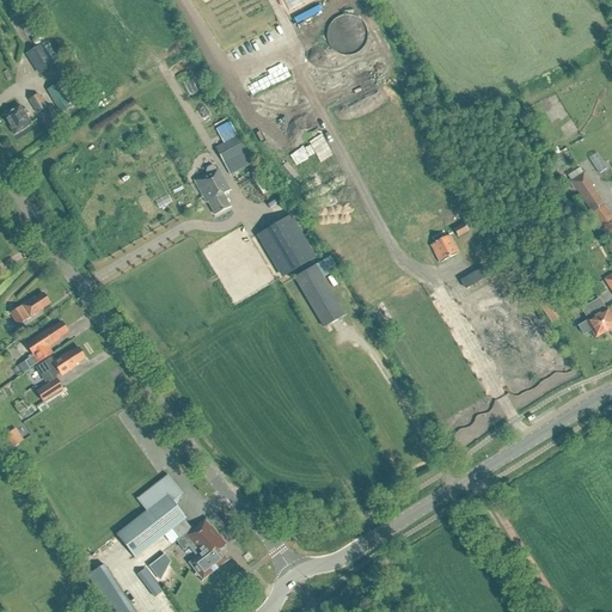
[(215,0),(209,5),(218,18),(224,13),(215,0)]
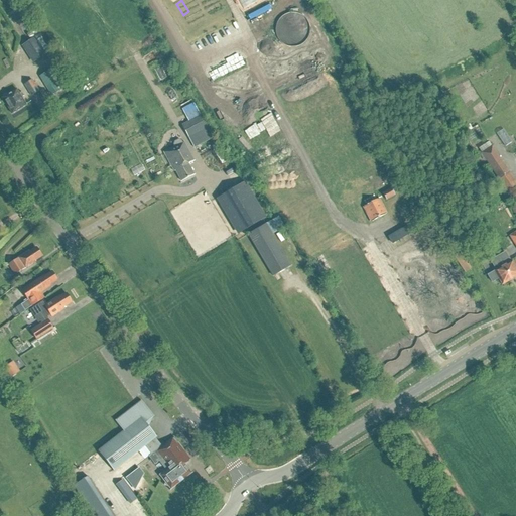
[(283,15),(280,18),(278,20),(276,24),(275,27),(275,31),(276,35),(277,38),(279,41),(282,44),(285,46),(289,47),(293,47),(296,47),(300,46),(303,44),(306,41),(308,38),(309,35),(310,31),(310,27),(309,24),(307,20),(304,17),(301,15),(298,14),(294,13),(291,13),(287,14),(283,15)]
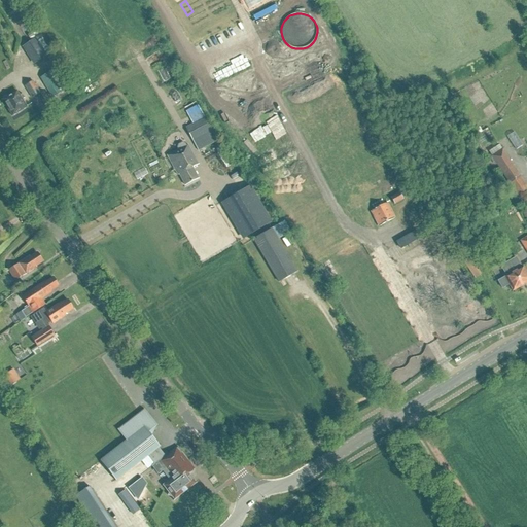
[(33,65),(47,56),(36,38),(22,47),(33,65)]
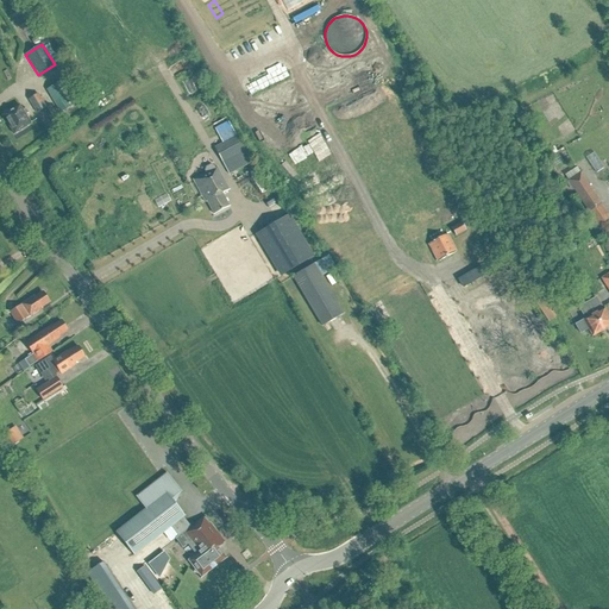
[(57,83),(45,90),(61,113),(71,106),(57,83)]
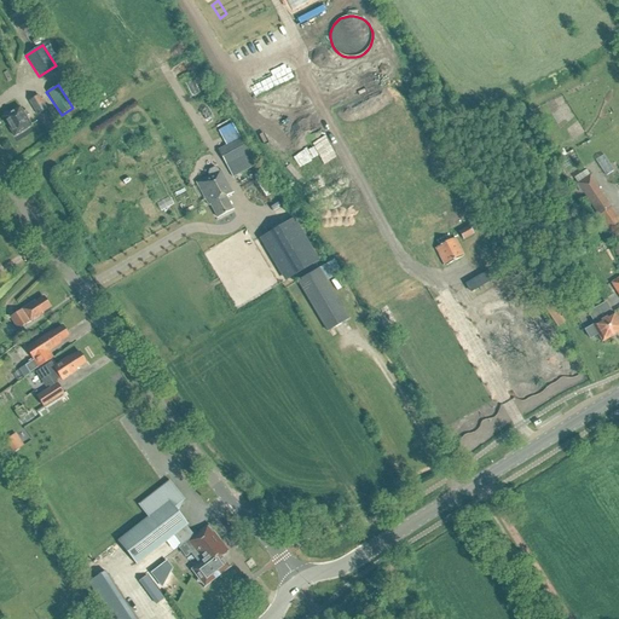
[(28,102),(36,115),(46,109),(39,96),(28,102)]
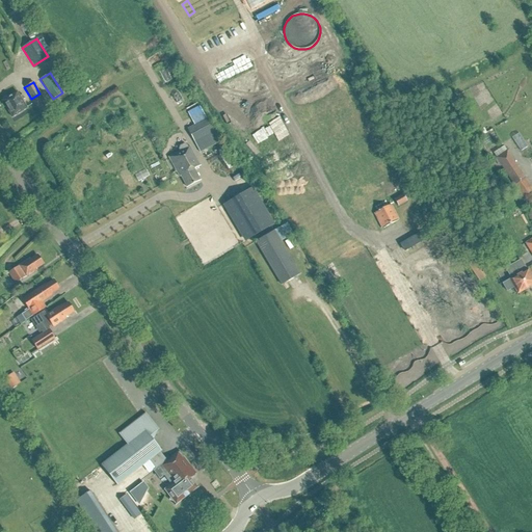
[(11,118),(27,109),(23,101),(25,100),(22,95),(20,97),(18,94),(2,103),(11,118)]
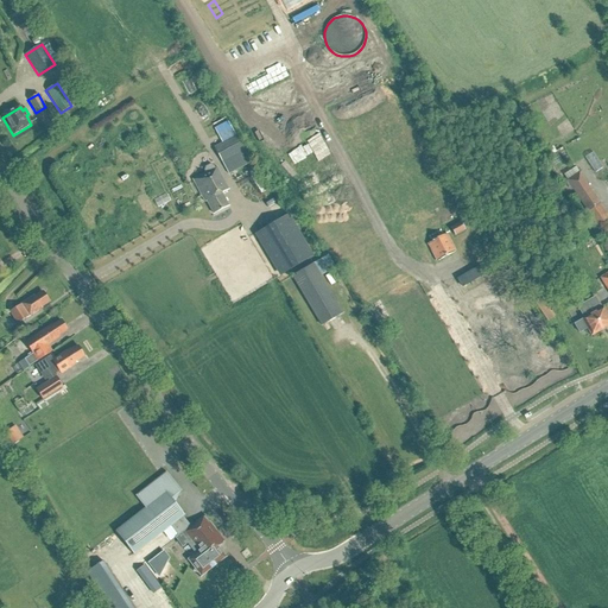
[(222,143),(214,147),(228,175),(251,163),(227,121),(214,130),(222,143)]
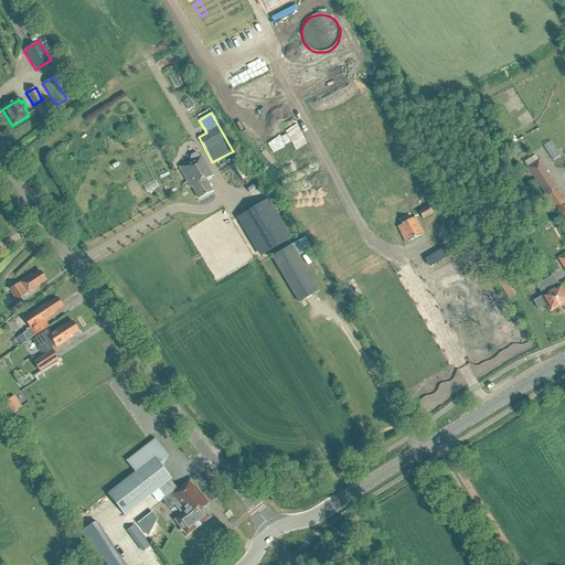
[(190,161),(191,163),(179,170),(191,190),(193,189),(198,199),(211,192),(205,181),(212,178),(201,158),(199,159),(198,157),(195,156),(190,159),(190,161)]
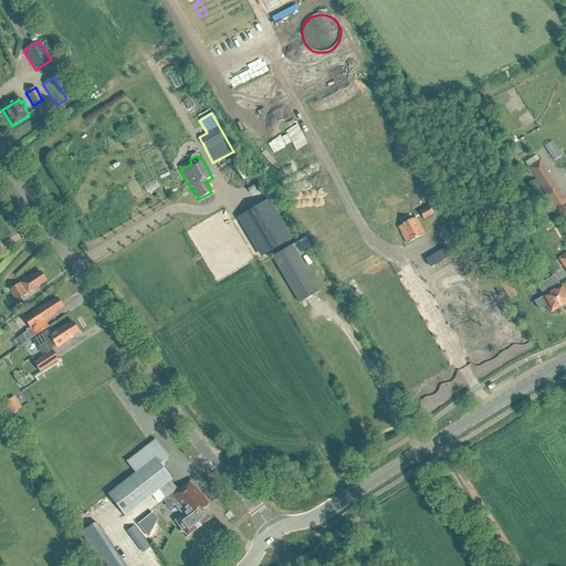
[(558,189),(538,160),(526,168),(546,198),(558,189)]
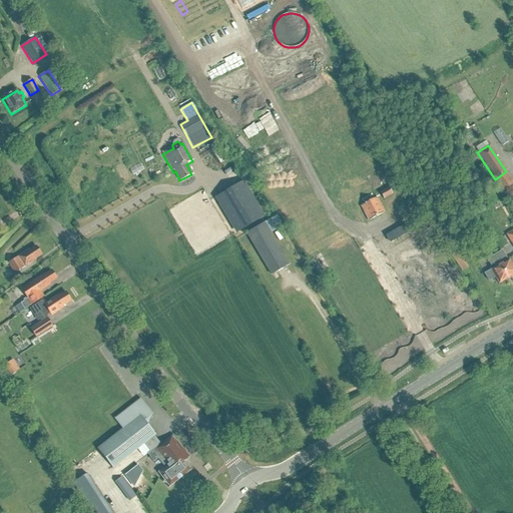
[(359,159),(332,173),(341,191),(342,190),(346,198),(345,198),(351,211),(361,206),(368,221),(384,213),(376,198),(378,197),(359,159)]
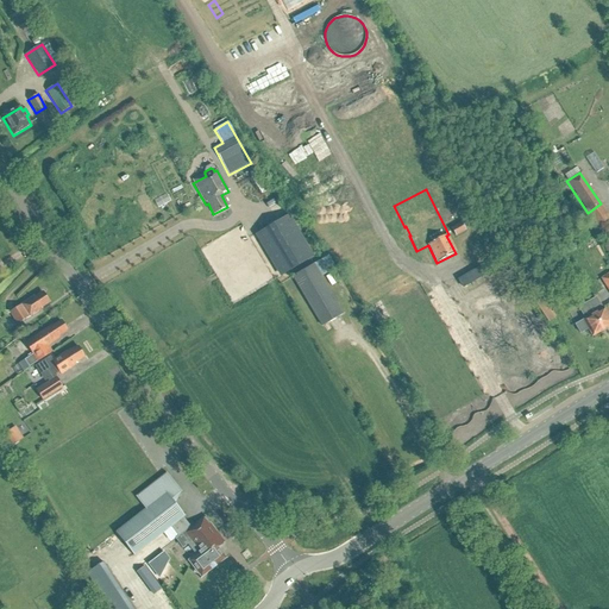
[(258,231),(281,271),(312,255),(289,213),(258,231)]
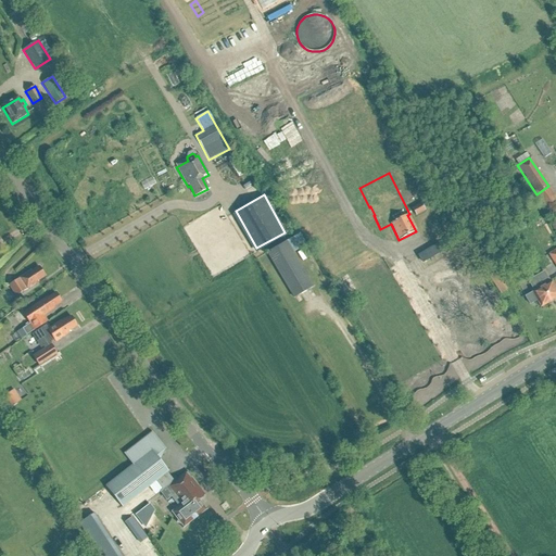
[(421,205),(413,210),(416,217),(426,212),(421,205)]
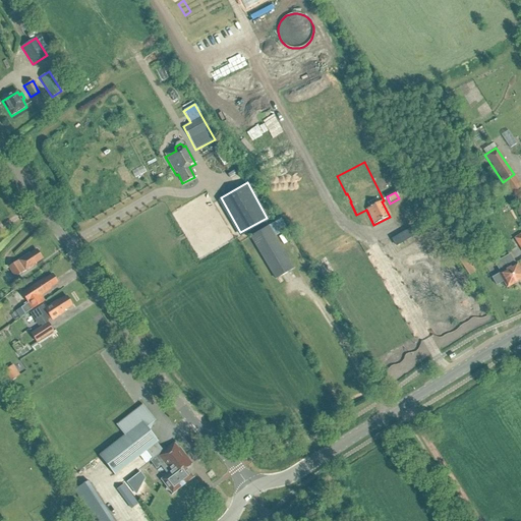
[(275,280),(292,270),(267,227),(250,237),(275,280)]
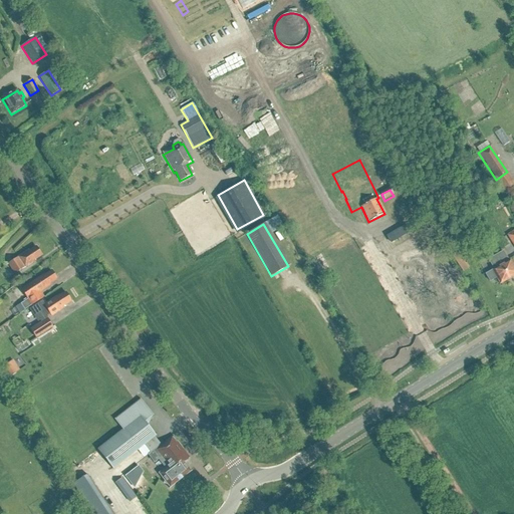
[(34,259),(41,255),(36,247),(29,252),(28,250),(17,257),(8,264),(14,274),(24,268),(35,261),(34,259)]
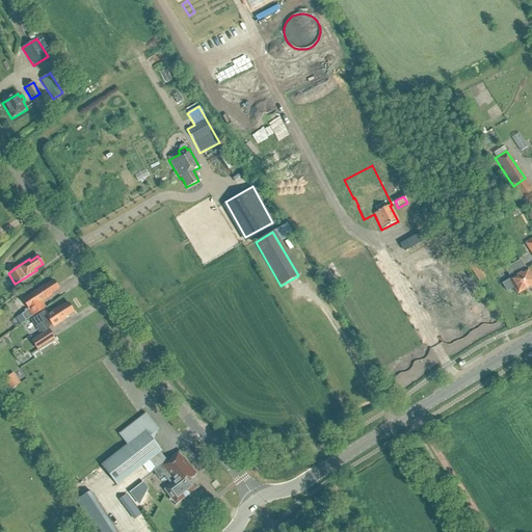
[(531,285),(531,278),(527,269),(519,273),(513,264),(504,269),(509,278),(507,280),(507,281),(501,284),(505,292),(511,288),(515,294),(531,285)]
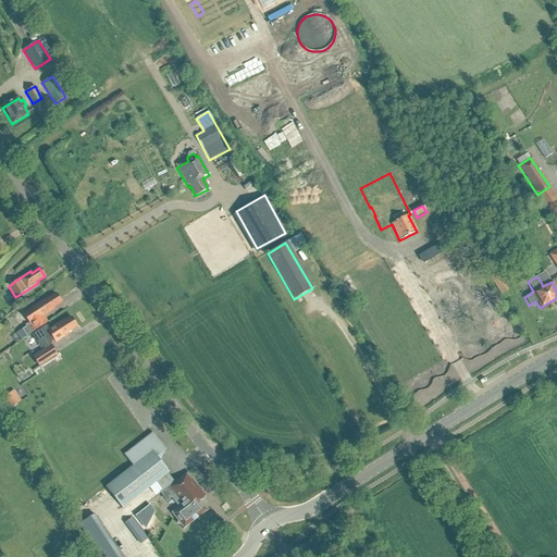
[(23,313),(31,324),(16,333),(21,341),(27,336),(26,336),(46,323),(42,317),(54,309),(53,308),(61,302),(56,294),(48,299),(47,298),(23,313)]
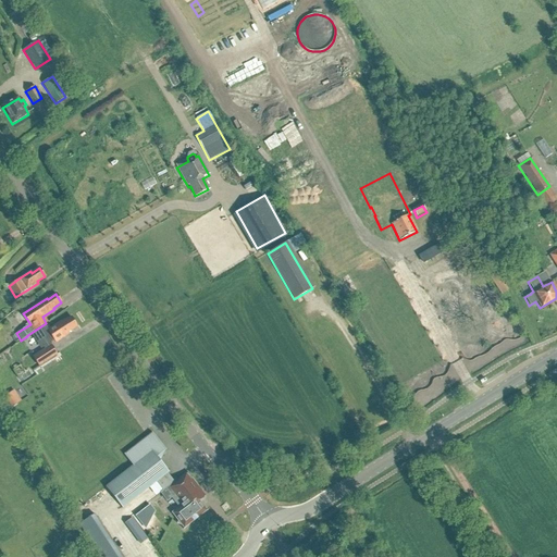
[(314,310),(309,314),(317,325),(323,320),(319,314),(319,316),(314,310)]
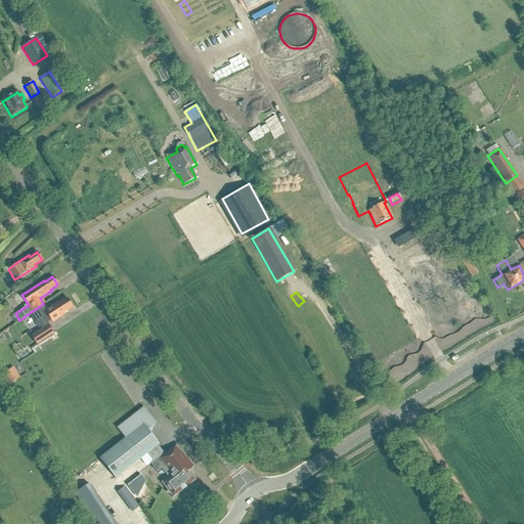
[(50,320),(52,322),(66,313),(64,312),(73,307),(67,298),(60,302),(59,301),(45,310),(43,307),(30,315),(38,328),(50,320)]
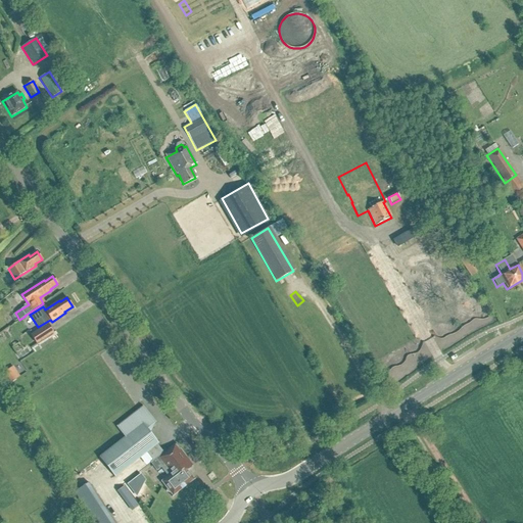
[(47,324),(31,335),(37,343),(53,333),(47,324)]
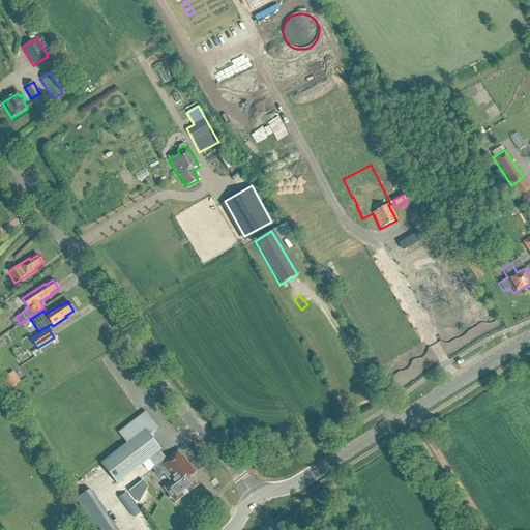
[(409,337),(412,346),(422,342),(418,333),(409,337)]
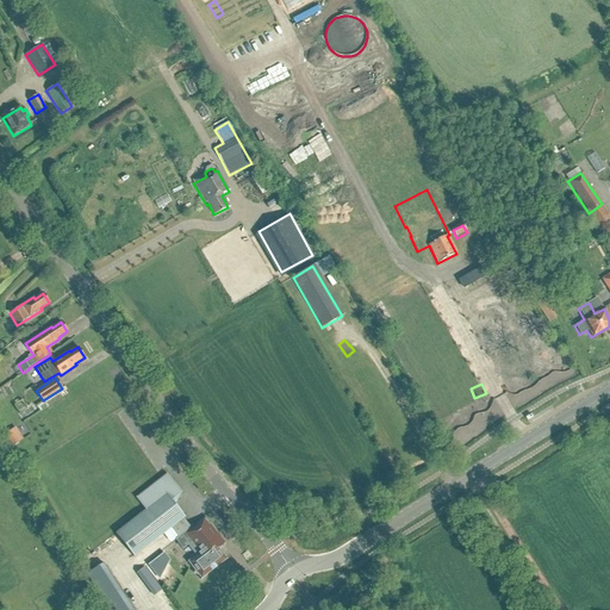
[(172,397),(166,400),(173,411),(179,408),(172,397)]
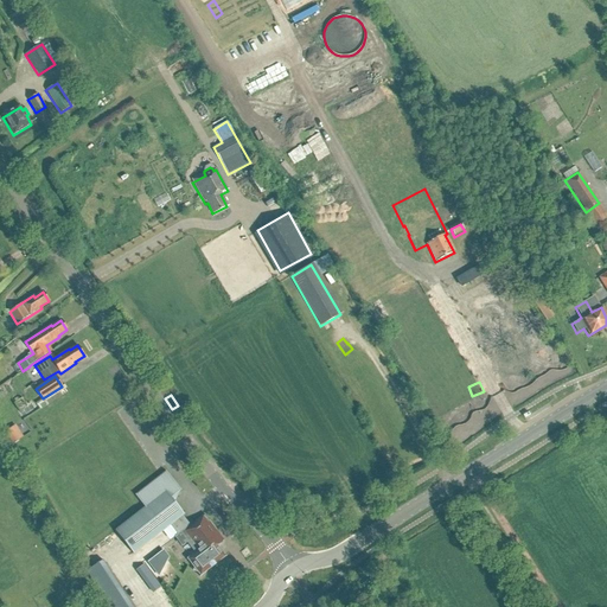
[(19,436),(29,430),(20,417),(11,425),(19,436)]
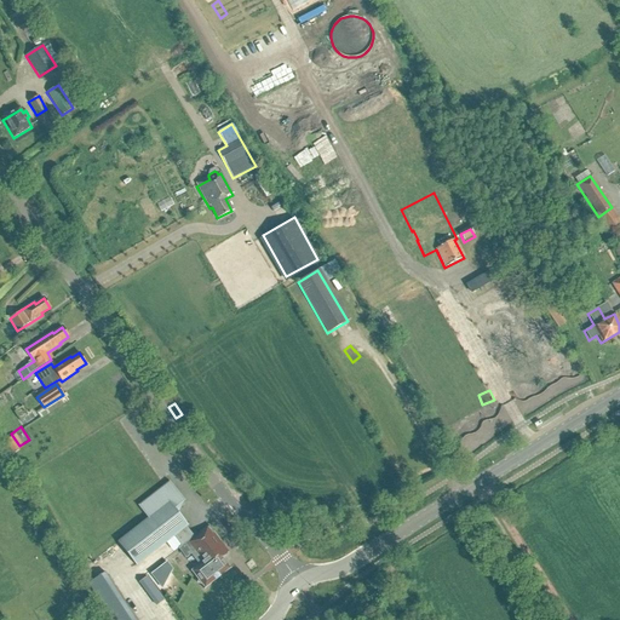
[(229,554),(228,552),(208,527),(194,537),(185,527),(188,526),(174,509),(184,500),(168,481),(138,506),(148,518),(118,541),(137,566),(174,537),(182,546),(184,545),(188,550),(195,544),(201,552),(204,551),(208,558),(216,552),(220,558),(222,558),(227,555),(229,554)]
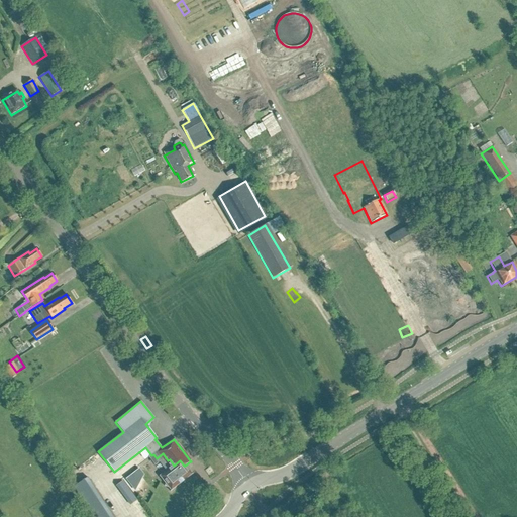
[(148,457),(154,466),(159,462),(166,471),(159,477),(159,478),(160,477),(165,484),(164,487),(169,489),(170,491),(170,492),(193,474),(192,474),(190,472),(189,468),(185,469),(185,466),(184,466),(180,460),(174,466),(170,459),(168,460),(163,453),(157,458),(153,454),(151,455),(148,457)]
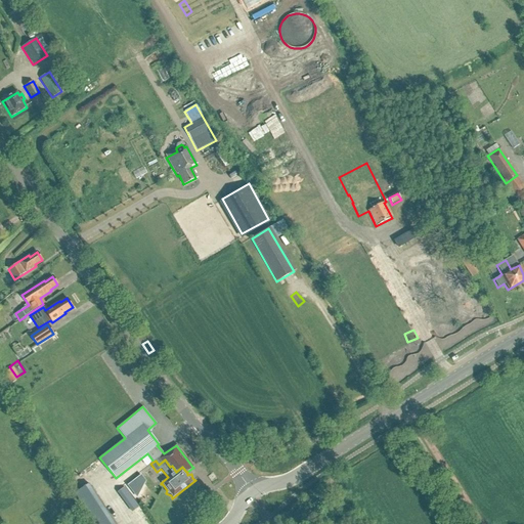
[(140,476),(127,487),(136,498),(145,481),(140,476)]
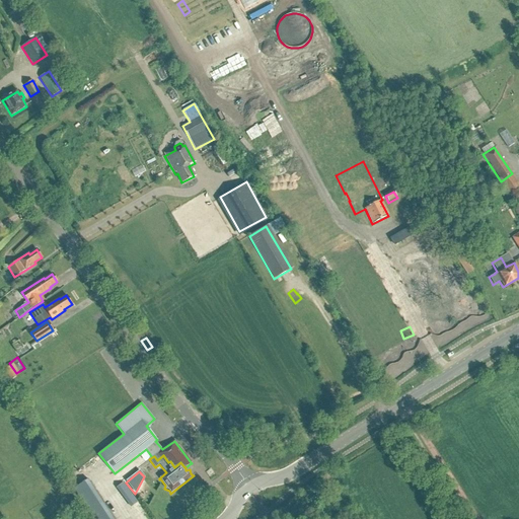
[(93,518),(113,518),(87,479),(74,489),(93,518)]
